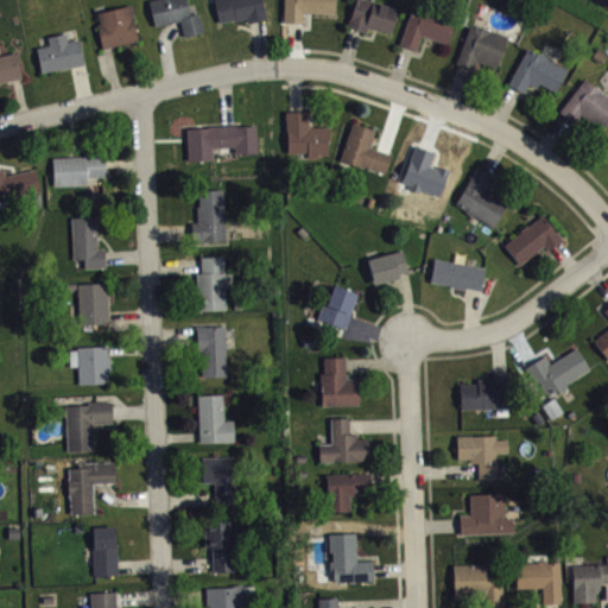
[(147,0),(153,26),(179,20),(183,36),(203,32),(198,12),(189,14),(184,0),(147,0)]
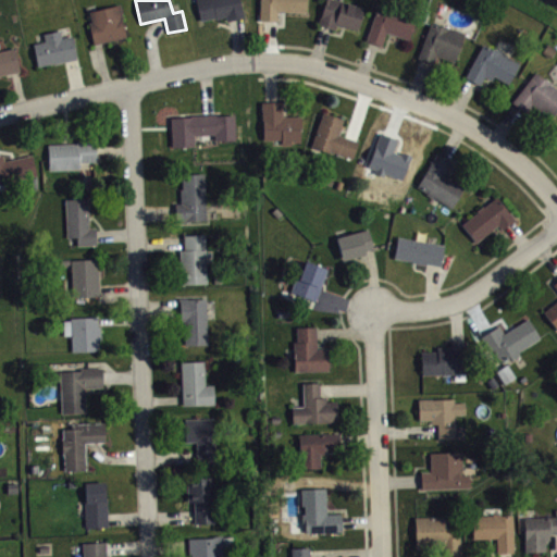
[(195,0),(199,20),(214,16),(224,16),(226,21),(240,17),(235,0),(195,0)]
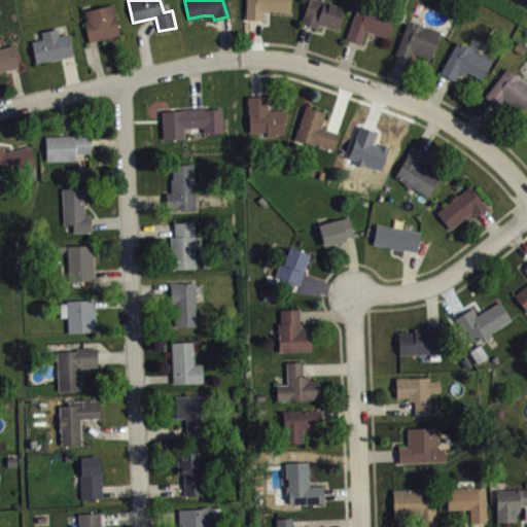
[(244,0),(244,18),(260,19),(261,9),(288,11),(288,0),(244,0)]
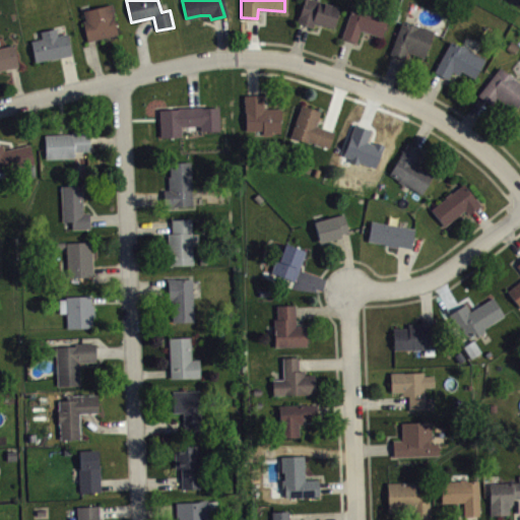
[(295,22),(298,14),(299,15),(303,0),(317,0),(338,7),(332,27),(314,22),(312,27),(295,22)]
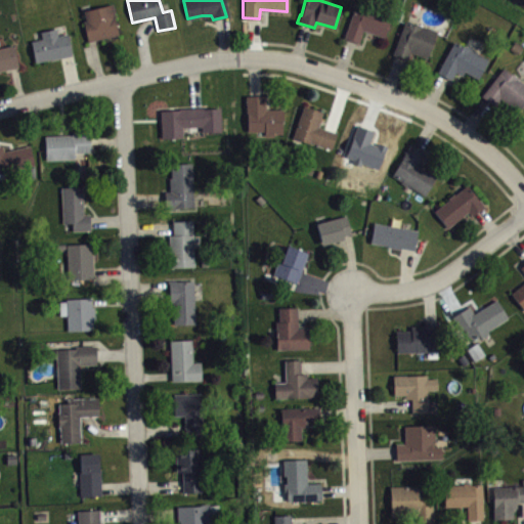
[(83,10),(85,19),(83,20),(87,41),(118,34),(114,16),(116,16),(112,3),(83,10)]
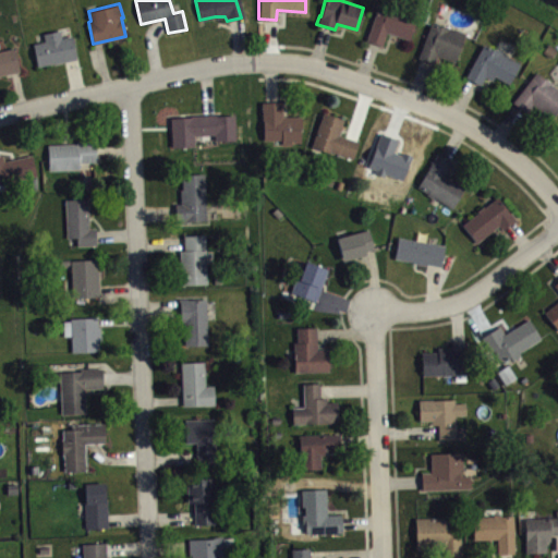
[(365,40),(377,8),(415,21),(409,39),(386,32),(380,46),(365,40)]
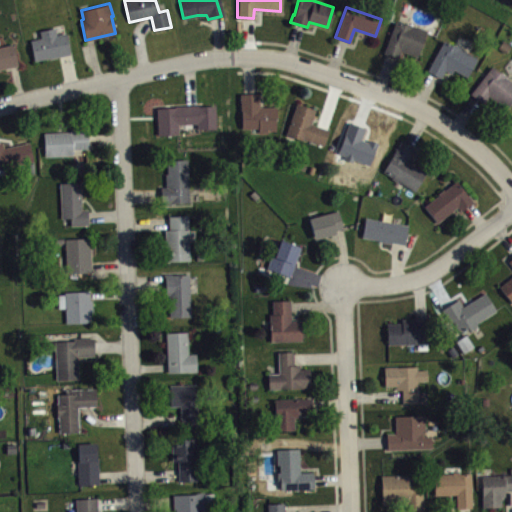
[(383,53),(394,20),(426,31),(417,57),(400,51),(397,58),(383,53)]
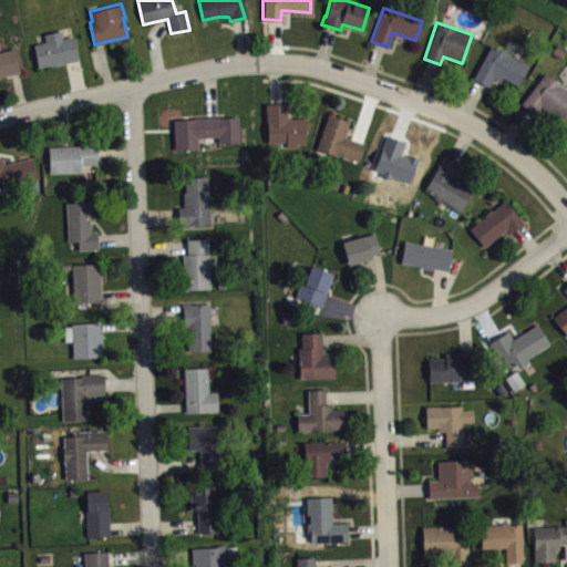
[(32,44),(37,66),(78,60),(72,35),(62,38),(60,30),(43,33),(44,41),(32,44)]
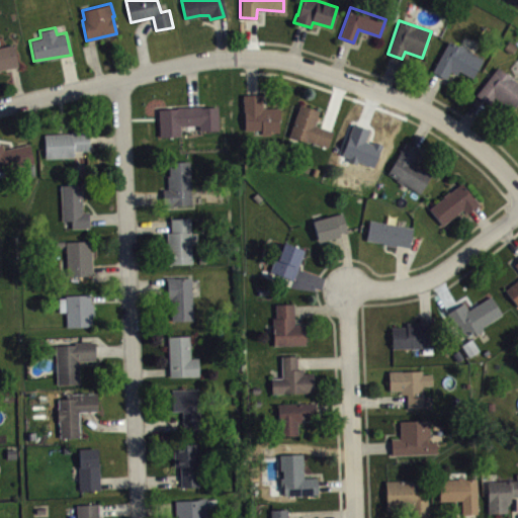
[(431,71),(448,41),(482,59),(471,77),(458,70),(456,74),(449,71),(445,79),(431,71)]
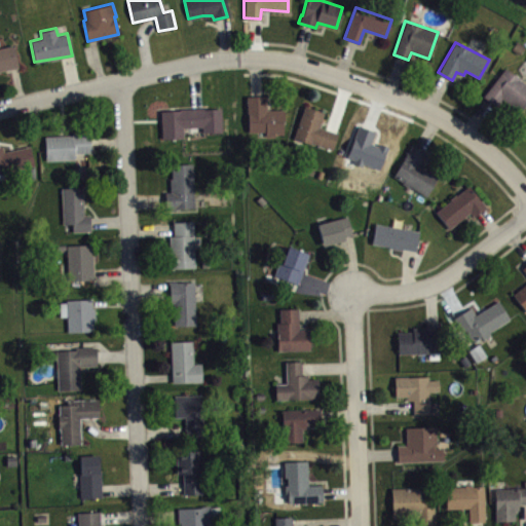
[(0,46),(12,44),(19,67),(0,71),(0,46)]
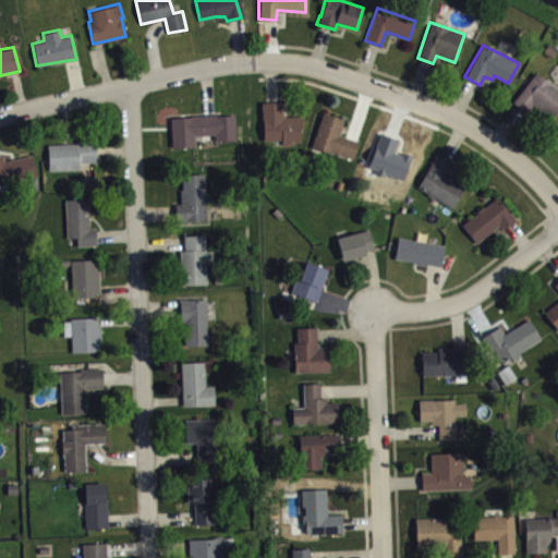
[(511,101),(535,72),(557,88),(557,108),(550,119),(531,104),(524,112),(511,101)]
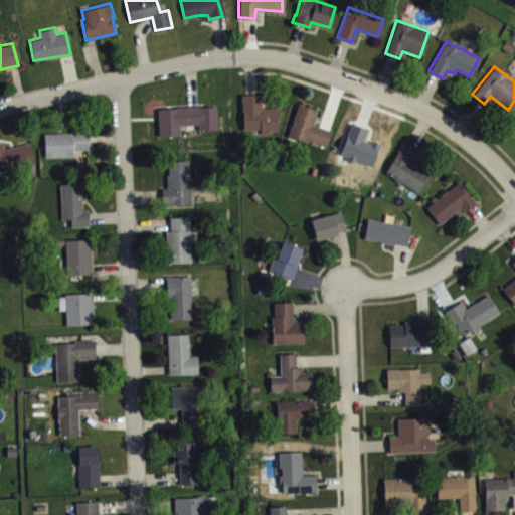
[(240,94),(242,129),(260,129),(260,133),(269,133),(269,131),(277,131),(277,118),(278,118),(278,107),(261,108),(260,93),(240,94)]
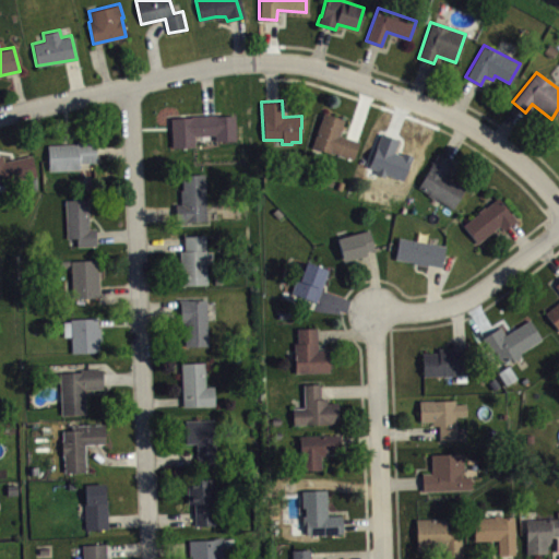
[(311,146),(323,113),(344,119),(340,134),(358,141),(353,158),(331,151),(330,153),(311,146)]
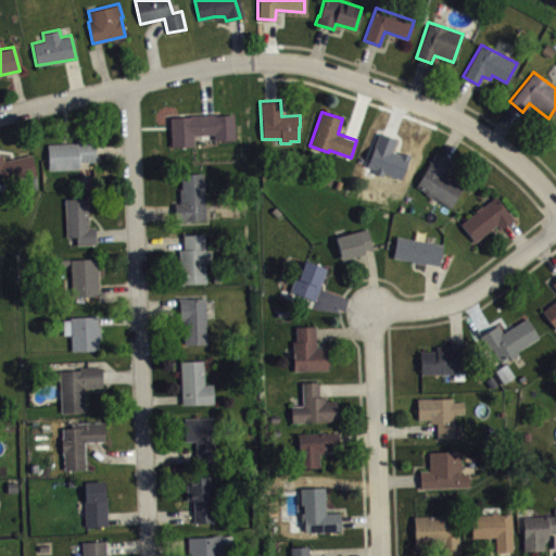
[(171,147),(169,117),(190,116),(190,115),(216,113),(216,115),(232,114),(234,138),(213,139),(213,134),(193,135),(193,146),(171,147)]
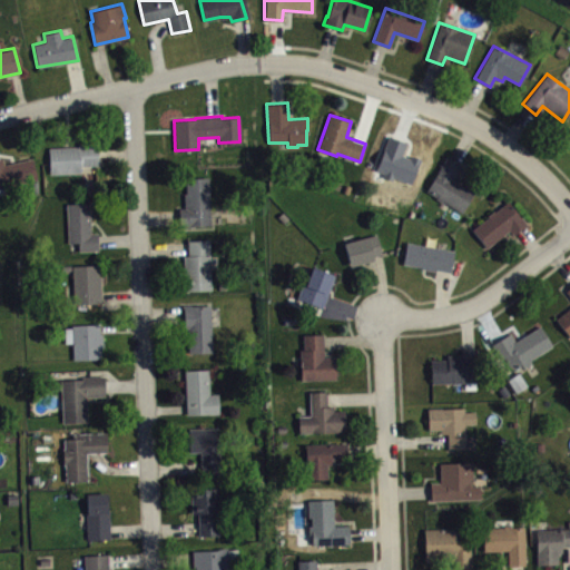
[(372,164),(383,133),(403,139),(399,155),(423,165),(415,186),(380,174),(383,166),(372,164)]
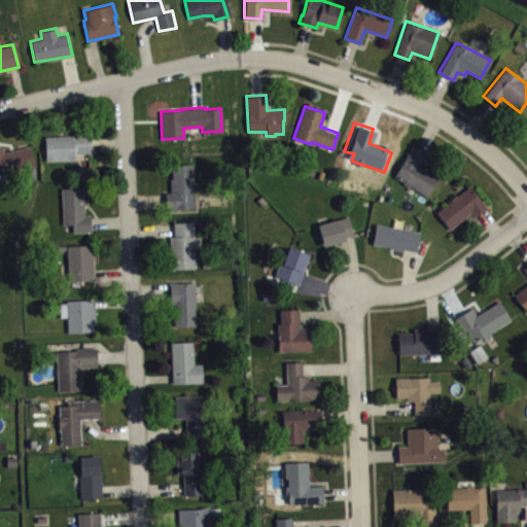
[(44,136),(45,160),(74,160),(74,152),(91,152),(90,135),(85,135),(85,131),(73,131),(73,135),(44,136)]
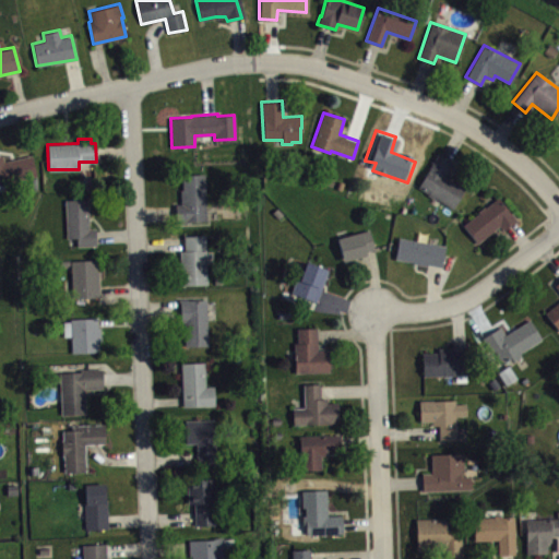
[(417,187),(428,193),(427,194),(433,199),(435,198),(452,209),(464,188),(444,176),(452,163),(437,154),(417,187)]
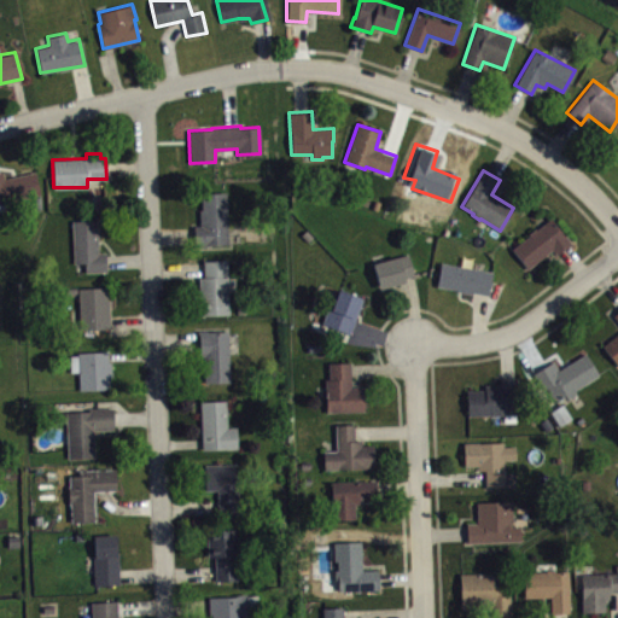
[(0,173),(0,209),(11,208),(9,202),(40,194),(34,172),(5,179),(3,173),(0,173)]
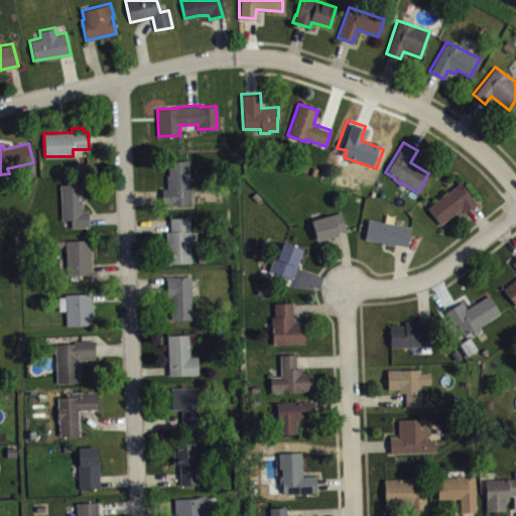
[(162,206),(161,188),(167,188),(166,174),(168,174),(168,160),(188,160),(189,192),(198,192),(198,202),(190,202),(190,204),(162,206)]
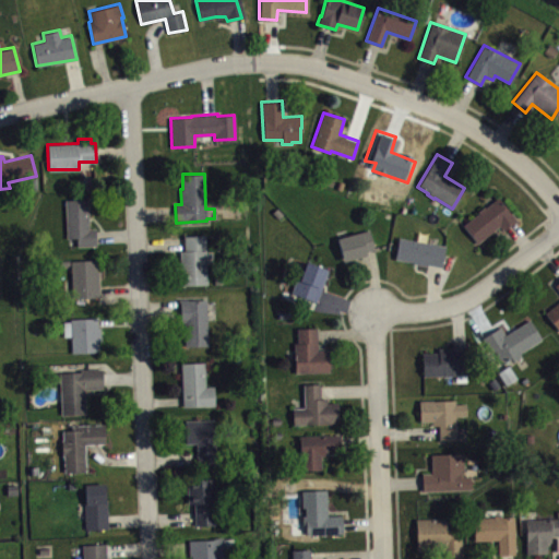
[(462,224),(478,213),(477,212),(484,206),(485,206),(498,197),(510,213),(511,212),(518,219),(503,230),(499,226),(476,242),(462,224)]
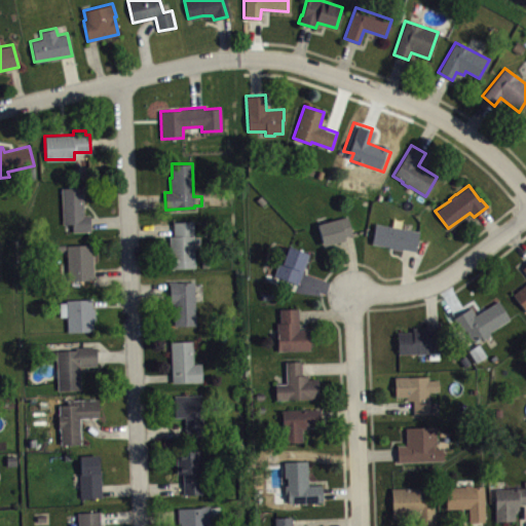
[(61,187),(63,224),(72,223),(72,231),(89,230),(89,215),(84,215),(82,187),(61,187)]
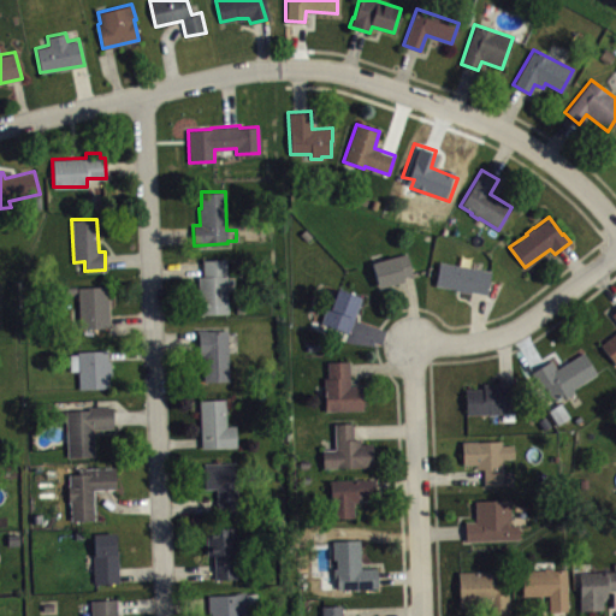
[(371,262),(378,286),(403,280),(402,276),(413,274),(406,253),(371,262)]
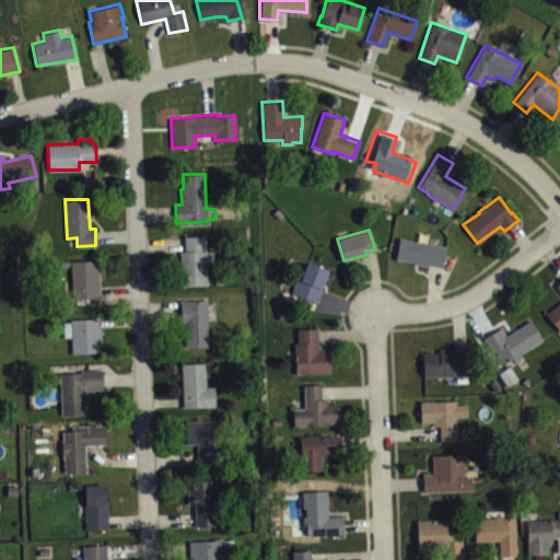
[(184,236),(184,249),(179,249),(181,266),(177,266),(178,286),(184,286),(184,284),(208,283),(206,235),(184,236)]
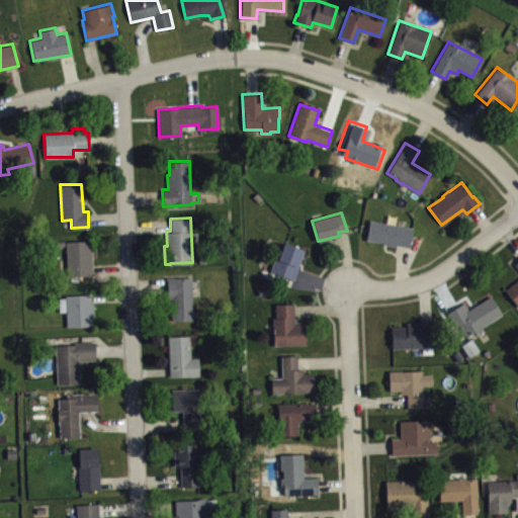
[(365,239),(369,220),(412,227),(409,247),(396,245),(396,246),(382,244),(382,243),(365,239)]
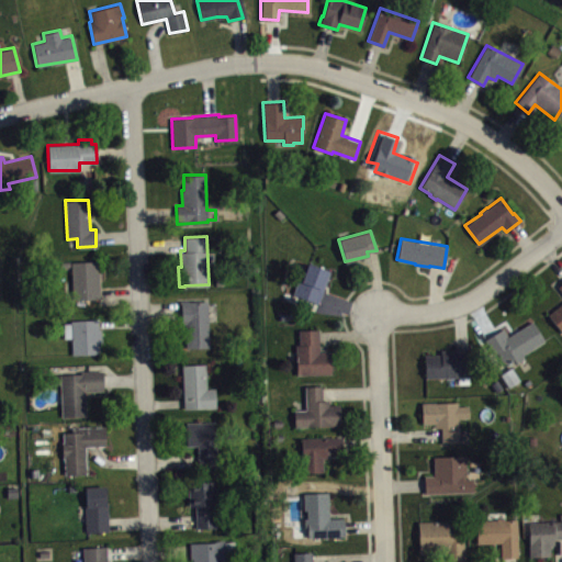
[(70,261),(71,281),(65,281),(65,289),(71,289),(72,299),(99,298),(98,260),(70,261)]
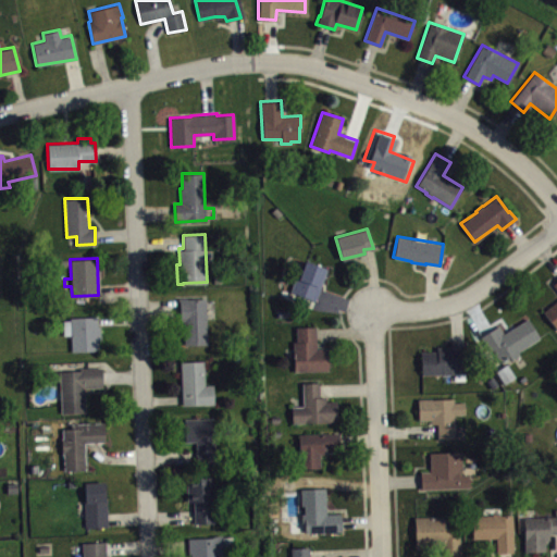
[(314,299),(326,269),(304,260),(297,279),(294,279),(288,292),(314,299)]
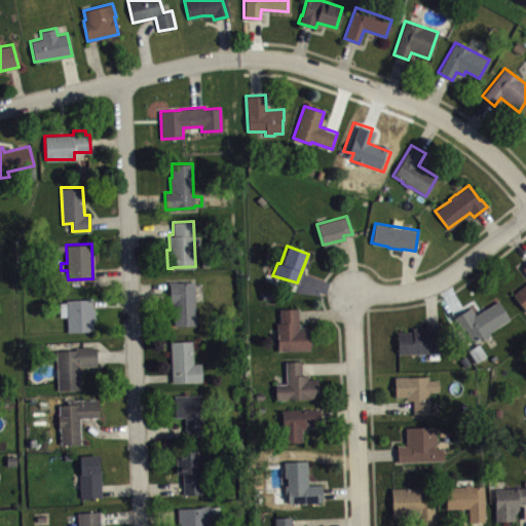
[(525,283),(512,294),(525,310),(525,264),(522,268),(525,273),(525,283)]
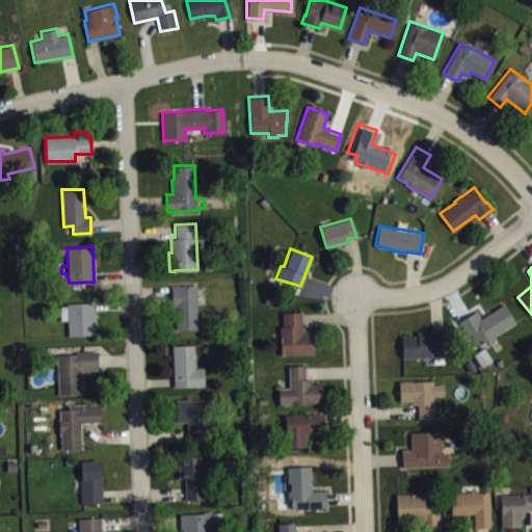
[(170,285),(171,306),(176,306),(176,329),(198,327),(195,284),(170,285)]
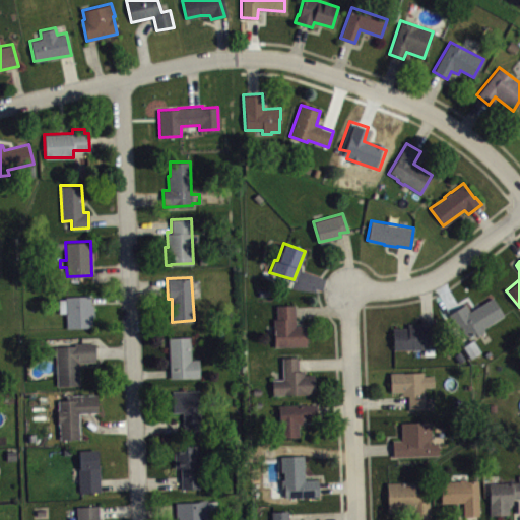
[(65,296),(65,299),(59,299),(59,313),(66,313),(66,327),(91,327),(91,317),(93,317),(92,304),(90,304),(90,296),(65,296)]
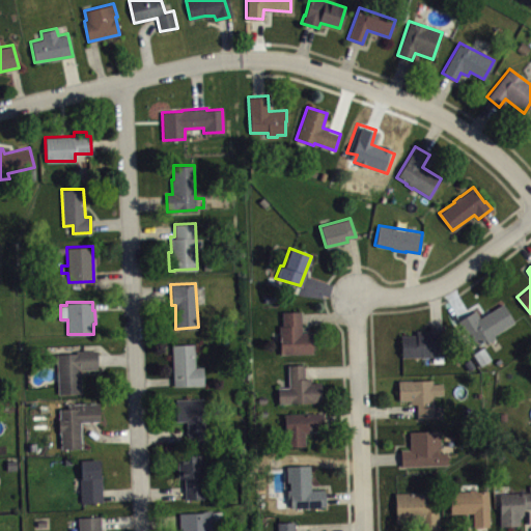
[(457,320),(467,335),(470,333),(477,344),(485,339),(487,342),(496,338),(494,335),(514,322),(502,303),(480,316),(475,309),(457,320)]
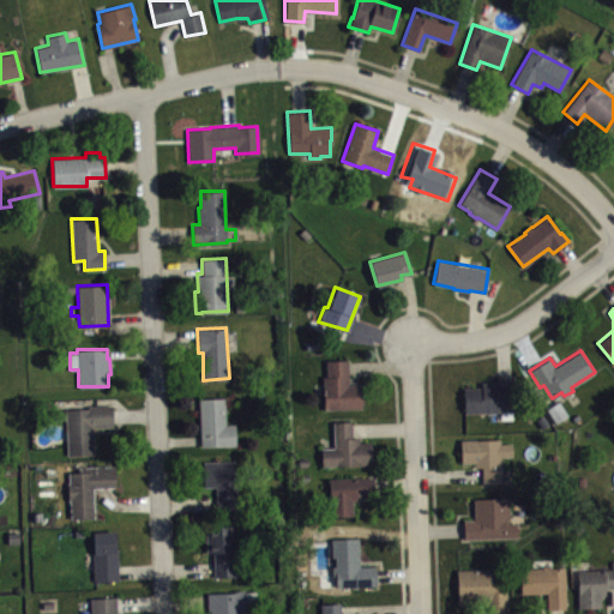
[(325,360),(326,377),(321,377),(323,409),(361,408),(361,384),(348,384),(347,360),(325,360)]
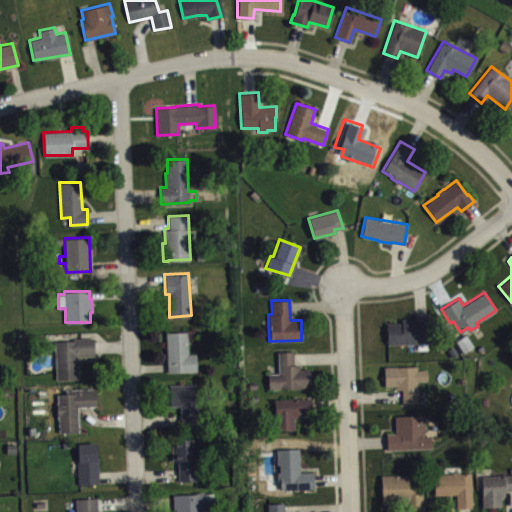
[(386,323),(386,344),(405,343),(405,345),(416,345),(416,350),(427,350),(427,343),(439,343),(437,316),(413,317),(413,318),(401,318),(401,323),(386,323)]
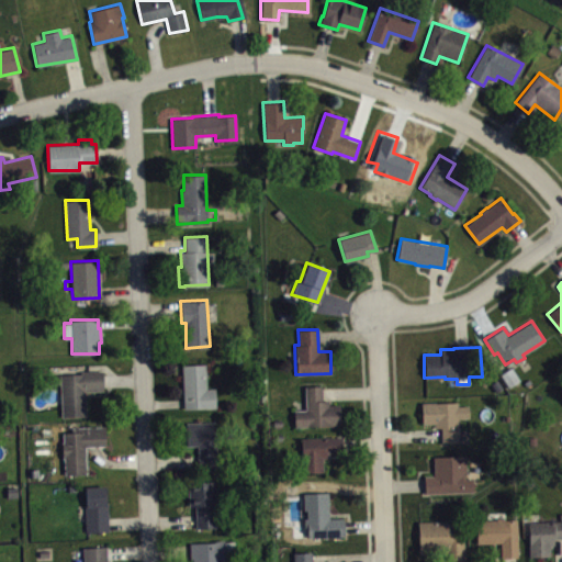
[(181,364),(183,408),(215,407),(214,388),(206,389),(205,363),(181,364)]
